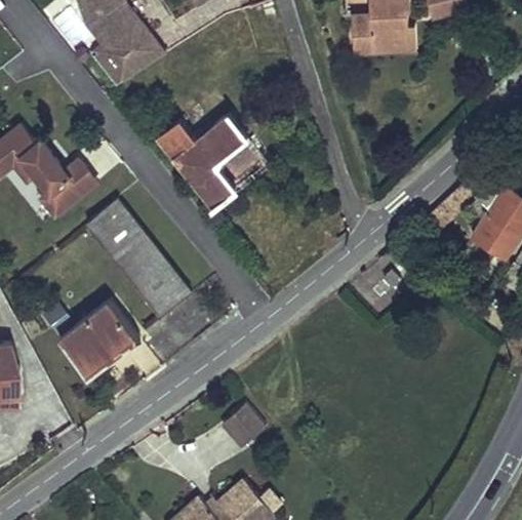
[(120,6),(118,0),(76,0),(83,28),(99,47),(128,79),(164,56),(125,12),(120,17),(115,12),(121,7),(120,6)]
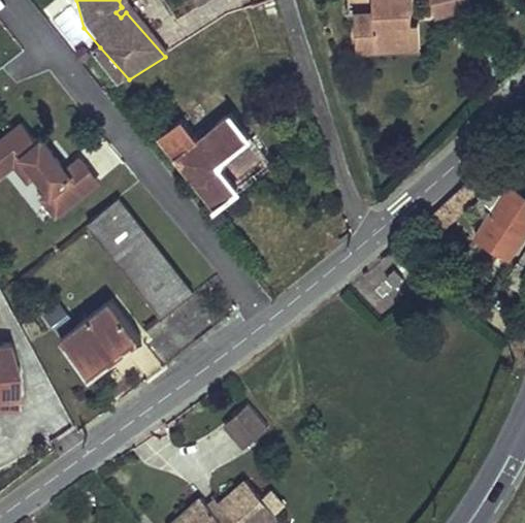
[(188,0),(195,11),(212,0),(188,0)]
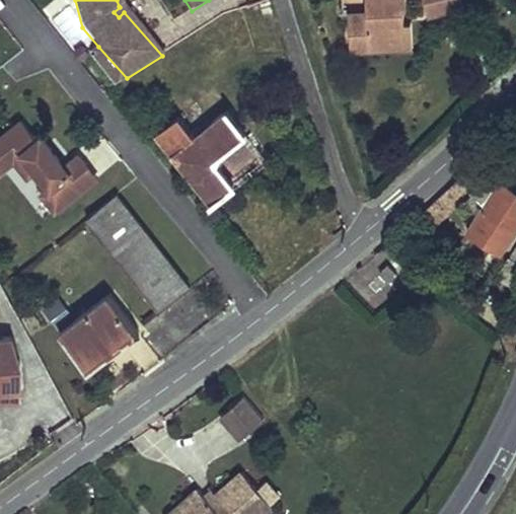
[(406,11),(404,0),(364,0),(365,18),(347,19),(349,54),(367,52),(366,47),(387,46),(387,51),(411,50),(409,26),(403,25),(402,12),(406,11)]
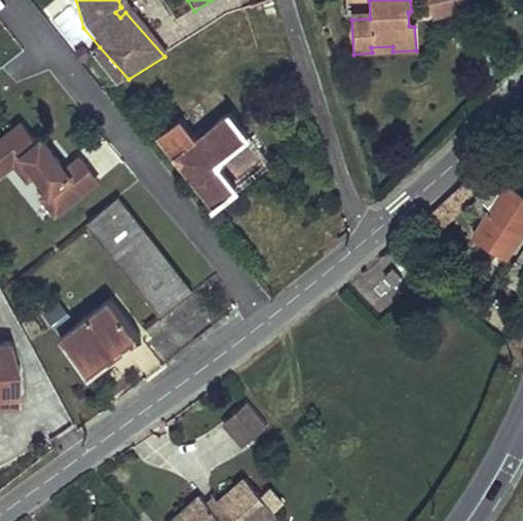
[(468,11),(463,0),(426,0),(432,20),(468,11)]
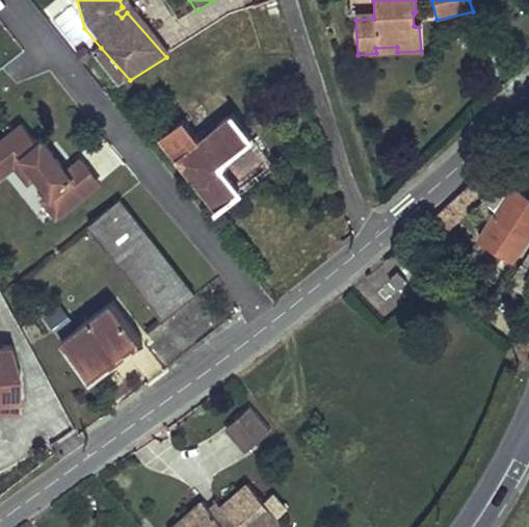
[(127,12),(123,7),(116,12),(122,18),(127,12)]
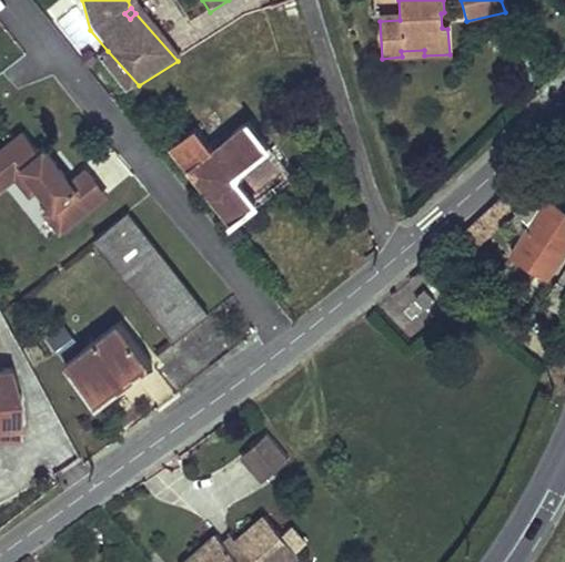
[(127,93),(139,85),(108,51),(96,62),(127,93)]
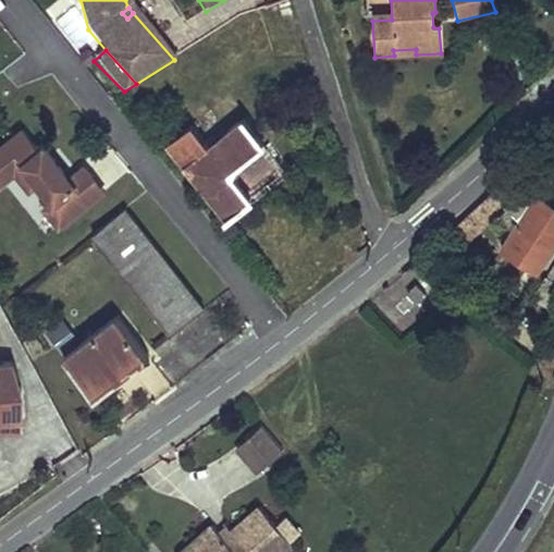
[(209,150),(191,131),(168,149),(225,222),(251,201),(234,180),(235,175),(234,170),(262,149),(242,124),(209,150)]
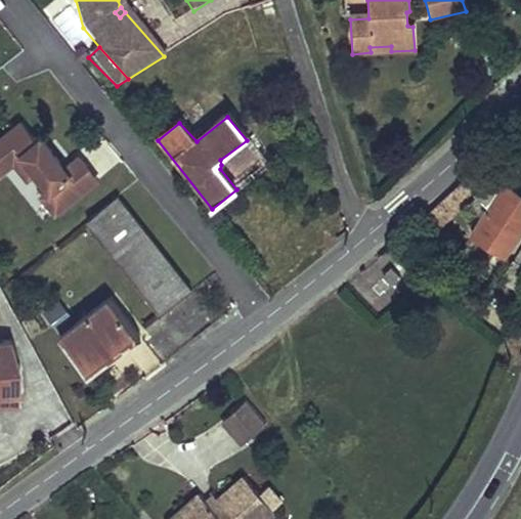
[(100,186),(79,157),(63,168),(42,137),(35,141),(22,123),(0,138),(0,179),(14,170),(51,221),(100,186)]
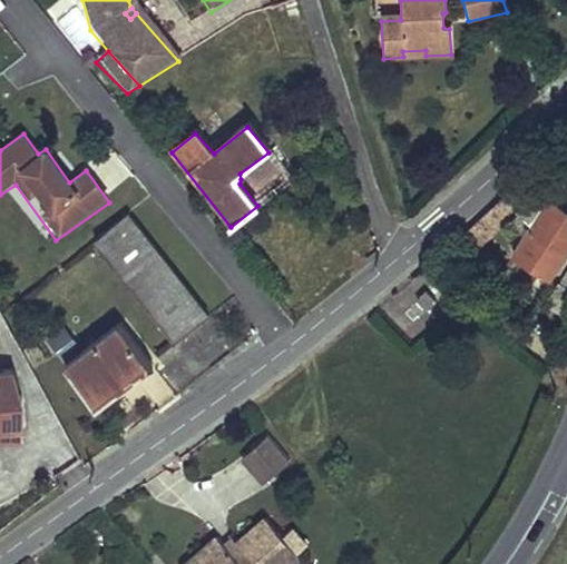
[(533,203),(517,186),(477,223),(489,235),(508,218),(510,223),(533,203)]
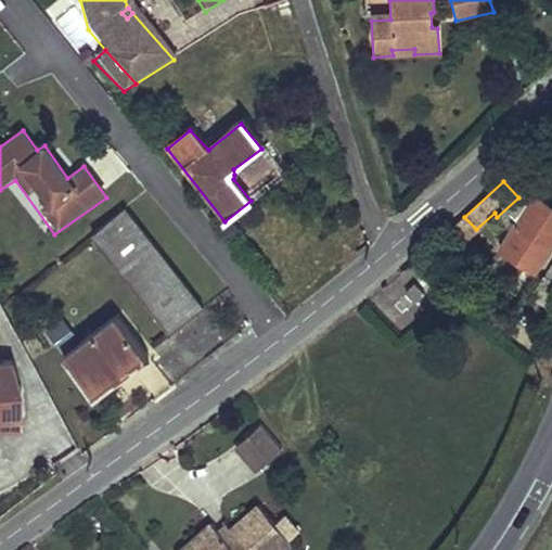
[(551,206),(534,195),(530,201),(551,214),(551,206)]
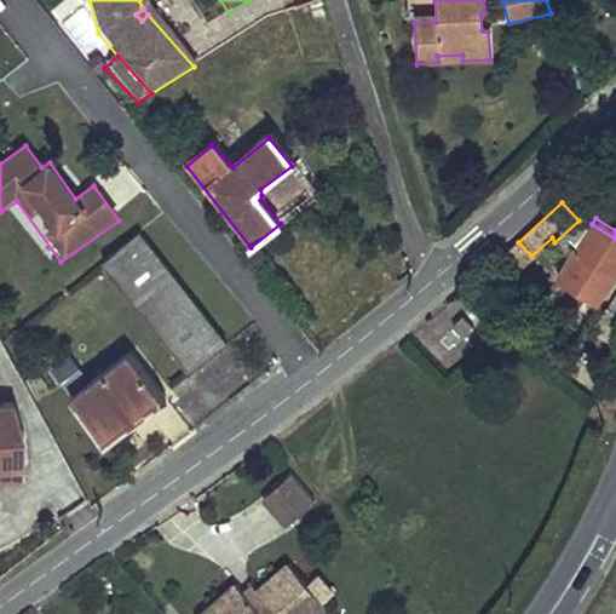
[(615,273),(615,239),(592,224),(554,282),(594,308),(615,273)]
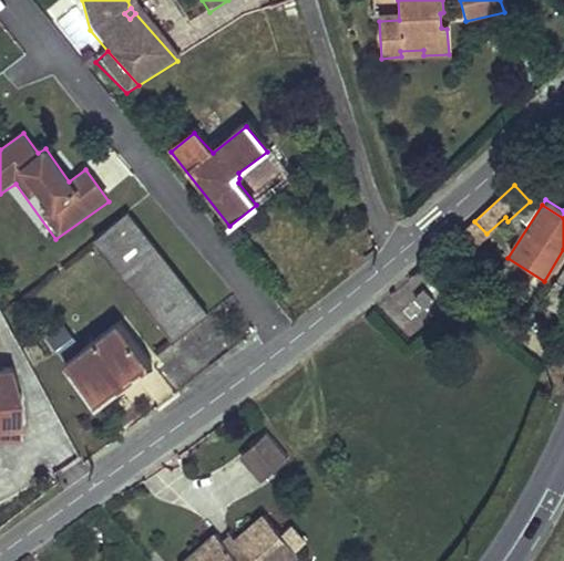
[(204,319),(124,214),(91,240),(171,343),(204,319)]
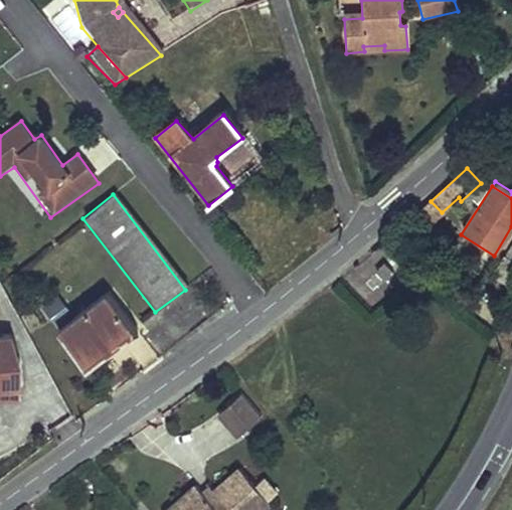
[(392,276),(383,267),(374,276),(384,285),(392,276)]
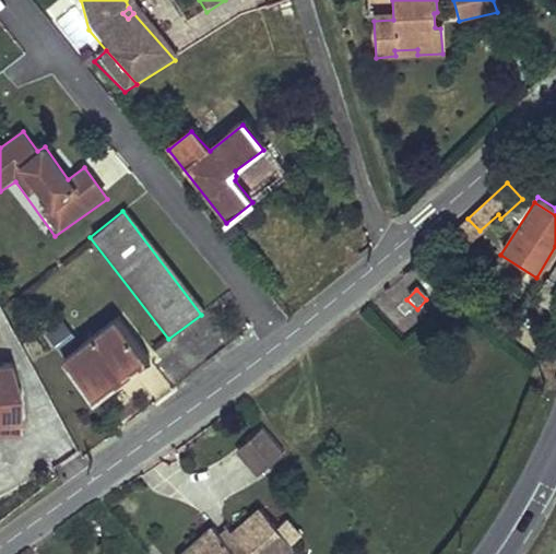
[(145,360),(116,321),(63,361),(93,401),(145,360)]
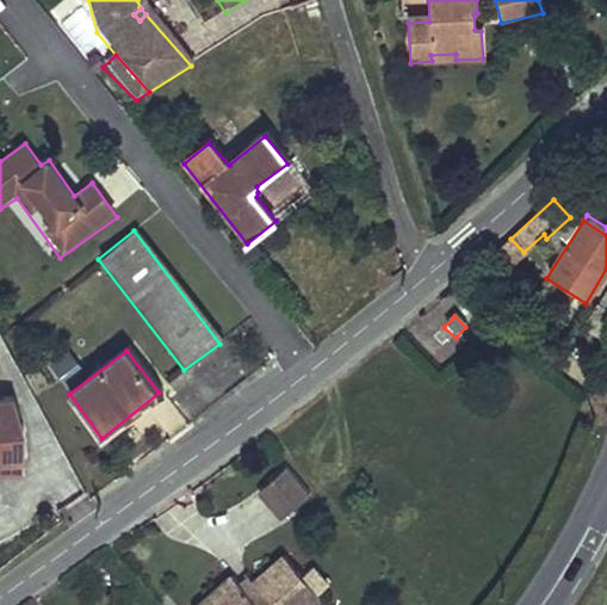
[(23,433),(13,401),(0,399),(0,463),(22,463),(23,433)]
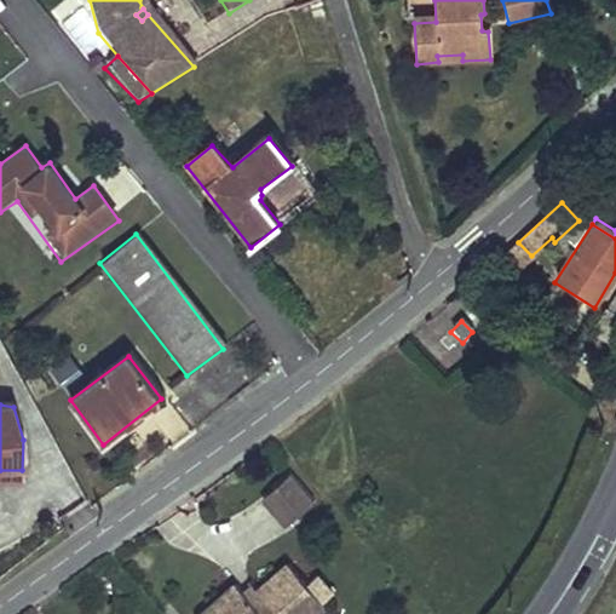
[(314,508),(292,482),(263,506),(286,533),(314,508)]
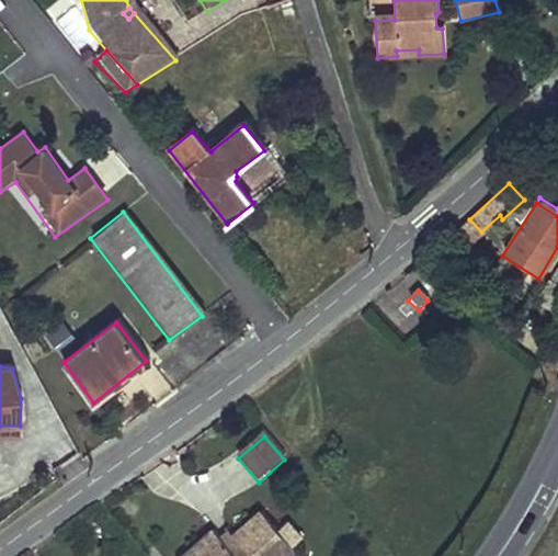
[(214,534),(190,555),(286,555),(292,551),(262,518),(235,542),(227,549),(220,542),(214,534)]
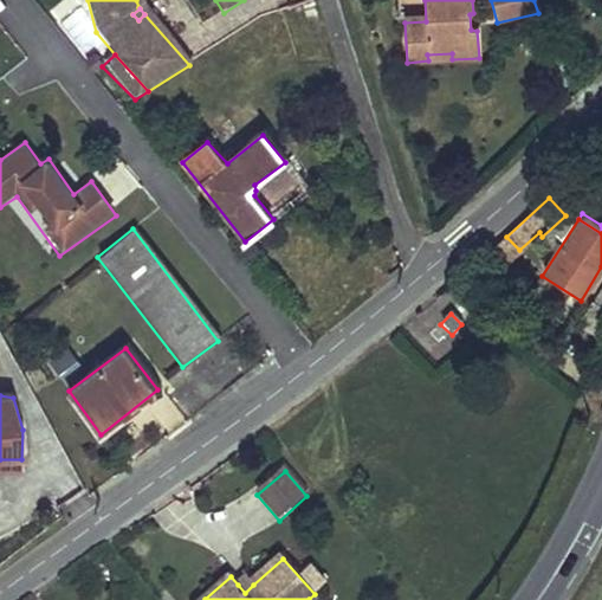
[(247,576),(238,585),(245,593),(253,585),(247,576)]
